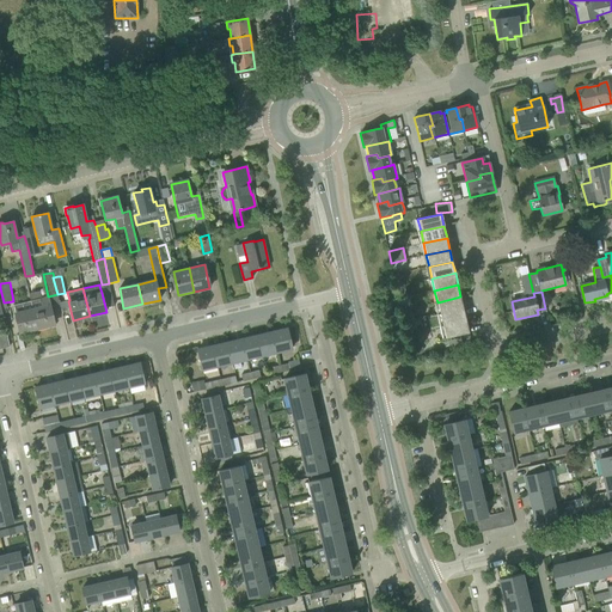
[(464,308),(460,297),(438,303),(440,314),(464,308)]
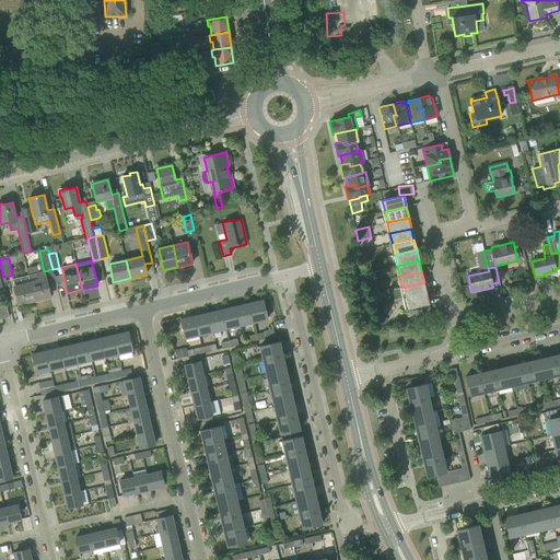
[(50,296),(47,287),(46,280),(44,272),(28,276),(34,302),(42,300),(42,299),(50,296)]
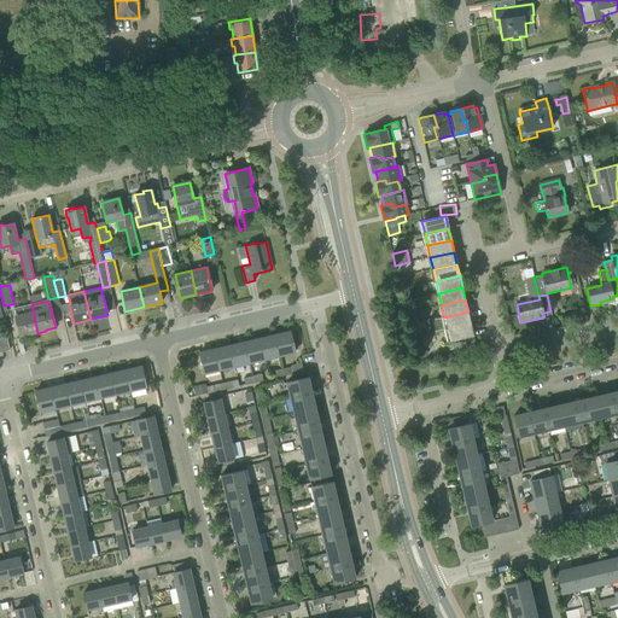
[(38,333),(31,304),(15,308),(16,316),(21,336),(29,333),(29,334),(38,333)]
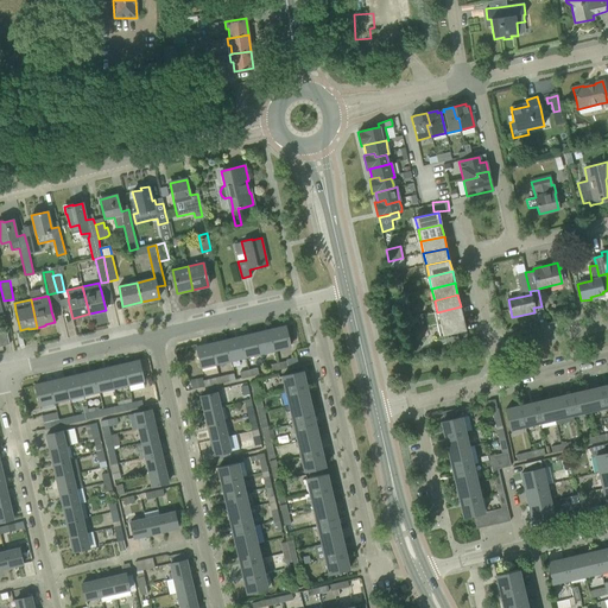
[(463,318),(461,306),(437,312),(439,324),(463,318)]
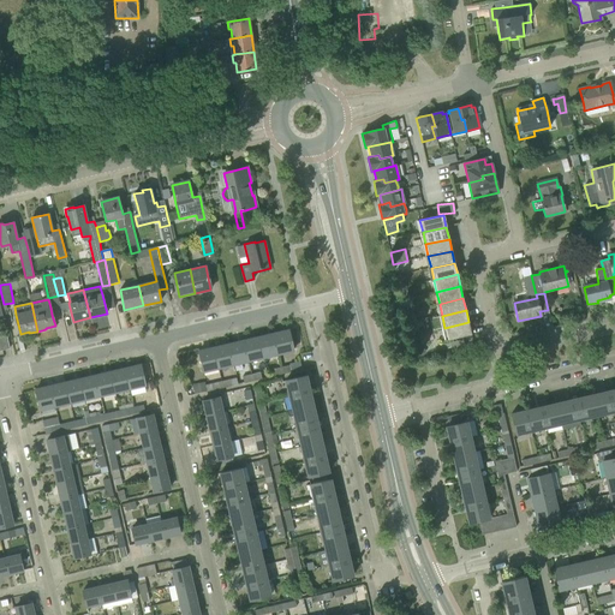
[(471,334),(469,322),(445,328),(448,340),(471,334)]
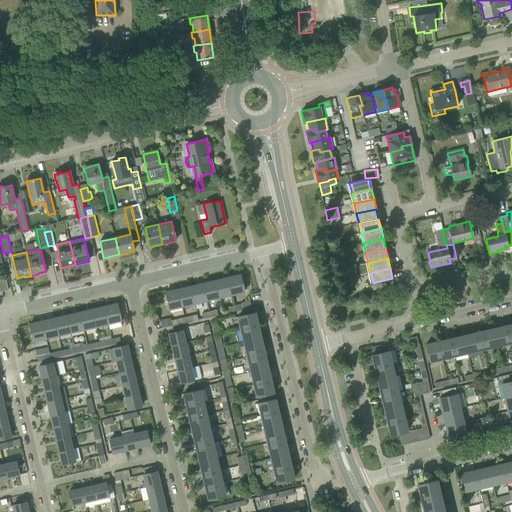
[(240,275),(228,278),(231,295),(244,292),(240,275)]
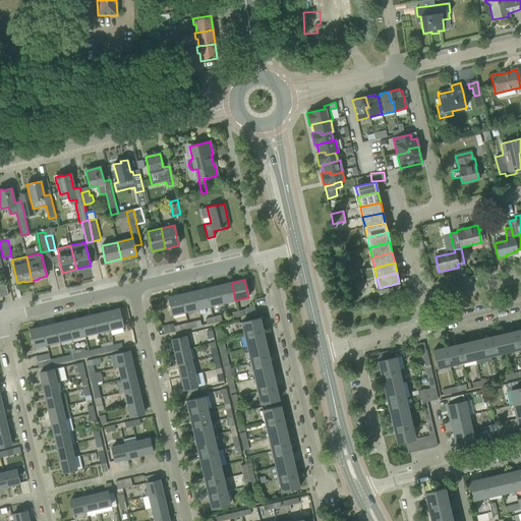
[(235,300),(232,283),(219,286),(223,302),(235,300)]
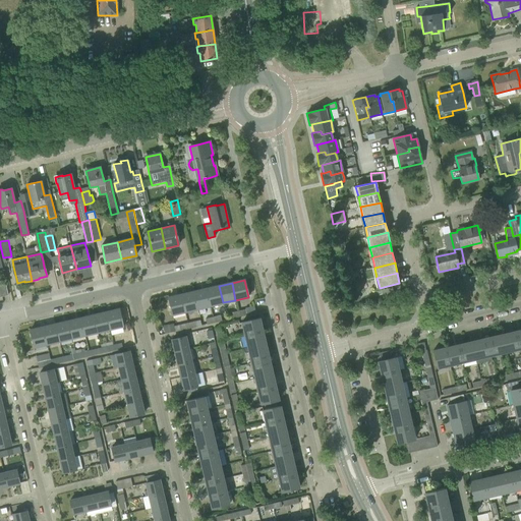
[(223,302),(219,286),(207,289),(211,305),(223,302)]
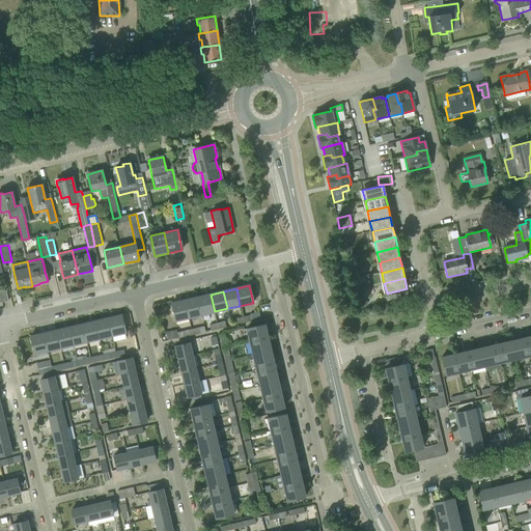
[(215,311),(211,295),(197,298),(201,314),(215,311)]
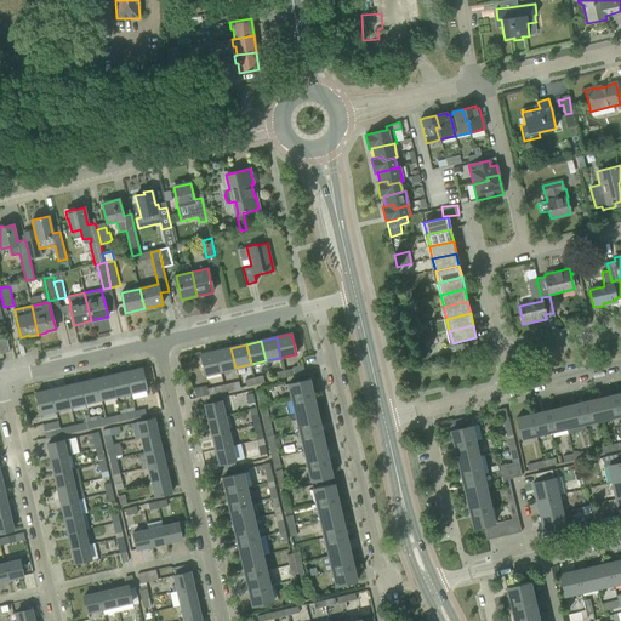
[(235,368),(231,348),(216,351),(221,371),(235,368)]
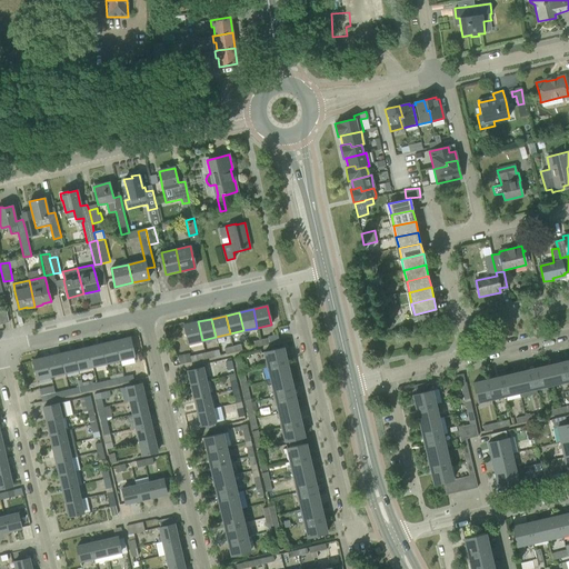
[(202,340),(198,321),(183,325),(188,343),(202,340)]
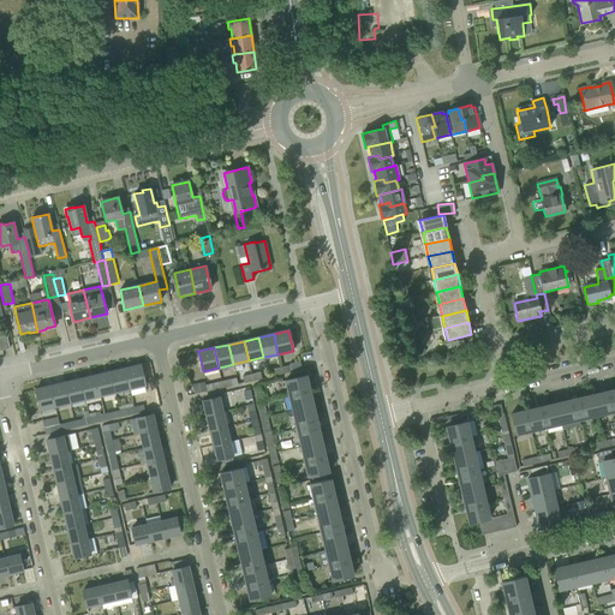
[(141,365),(125,369),(130,388),(145,384),(141,365)]
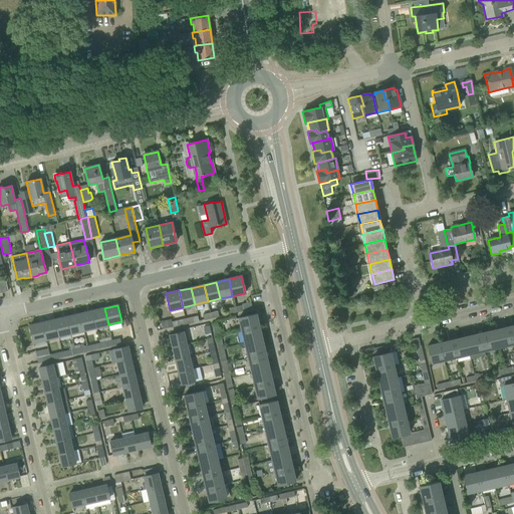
[(108,324),(104,308),(92,311),(96,327),(108,324)]
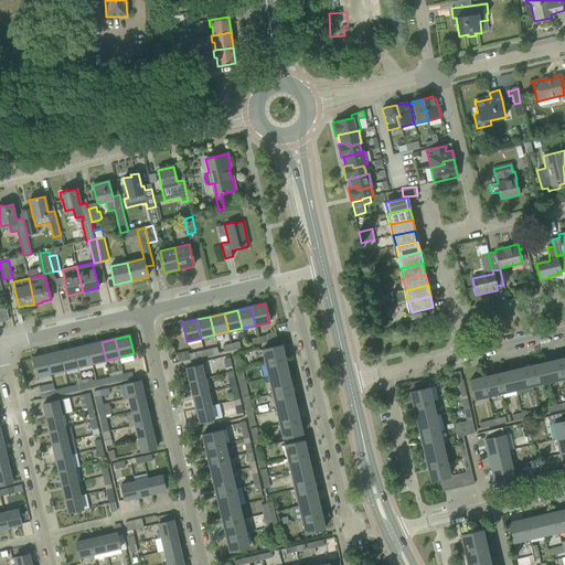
[(106,360),(102,342),(87,345),(92,363),(106,360)]
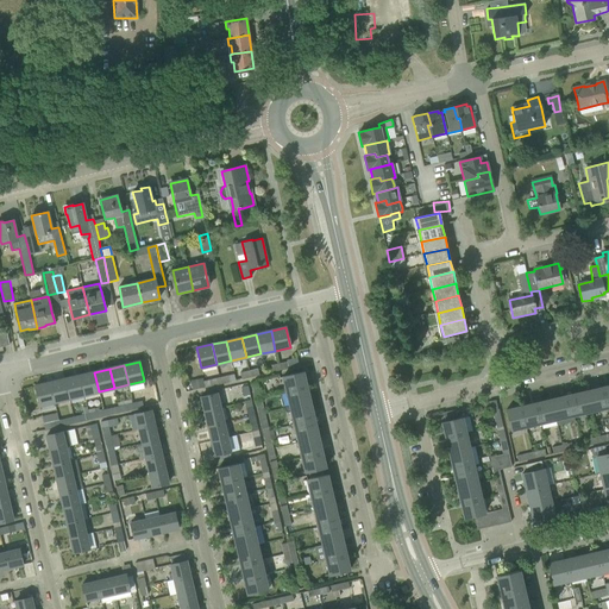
[(94,372),(80,376),(85,395),(86,400),(100,396),(99,391),(94,372)]
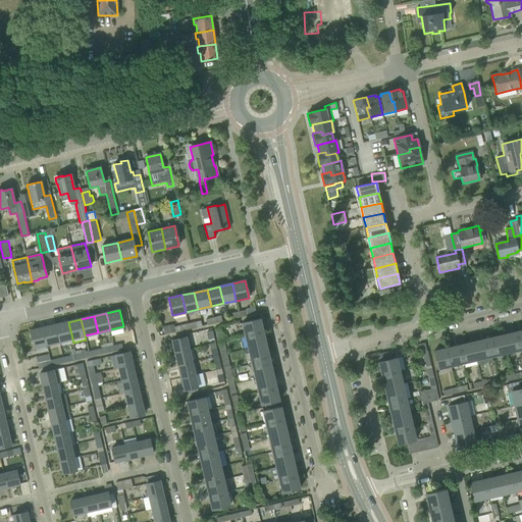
[(268,357),(266,357),(260,332),(263,331),(260,319),(243,323),(262,405),(279,401),(276,387),(273,388),(267,363),(270,363),(268,357)]
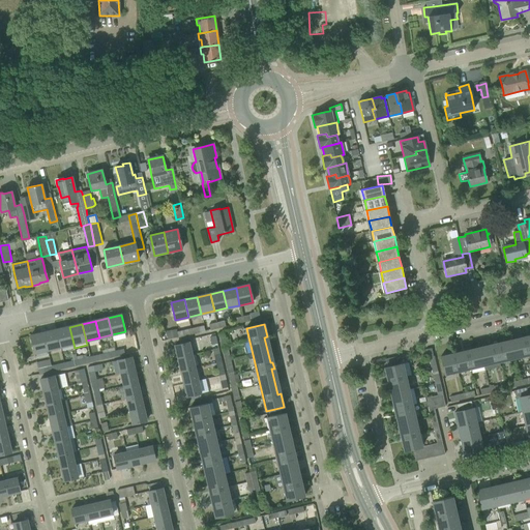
[(204,325),(199,326),(190,328),(193,334),(205,331),(204,325)]
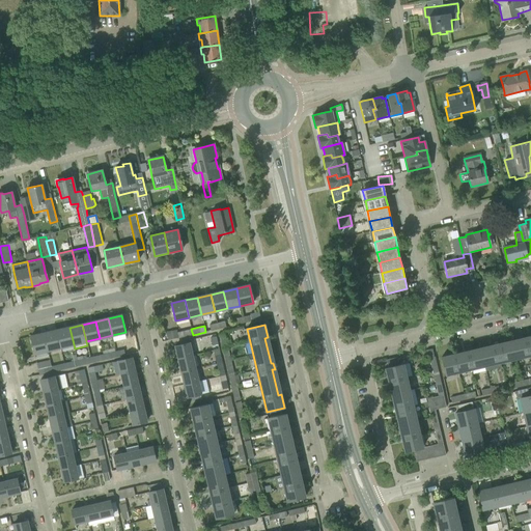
[(74,344),(70,328),(56,330),(60,347),(74,344)]
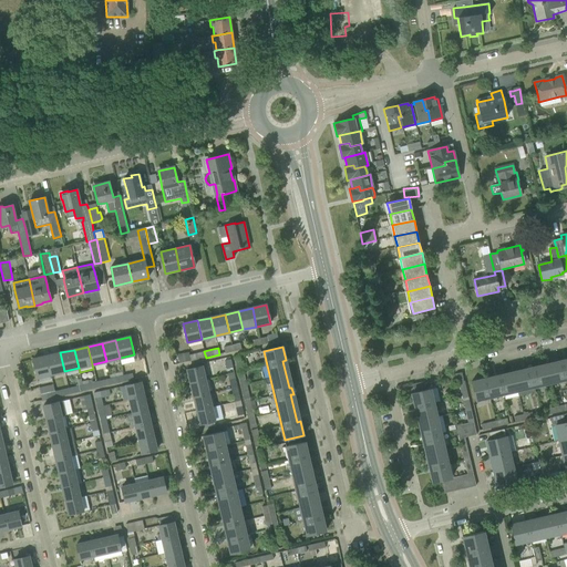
[(64,371),(60,352),(47,356),(51,374),(64,371)]
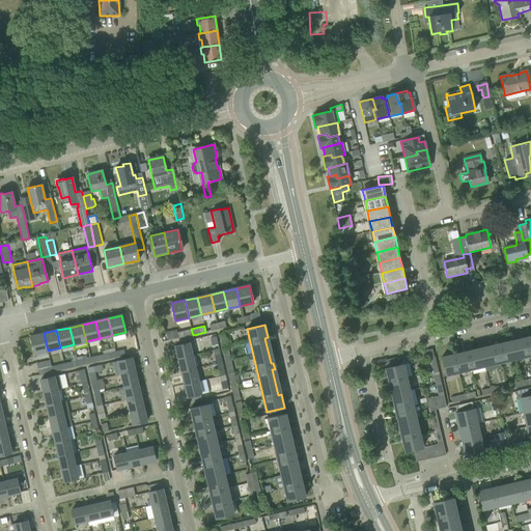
[(48,351),(44,333),(30,336),(34,354),(48,351)]
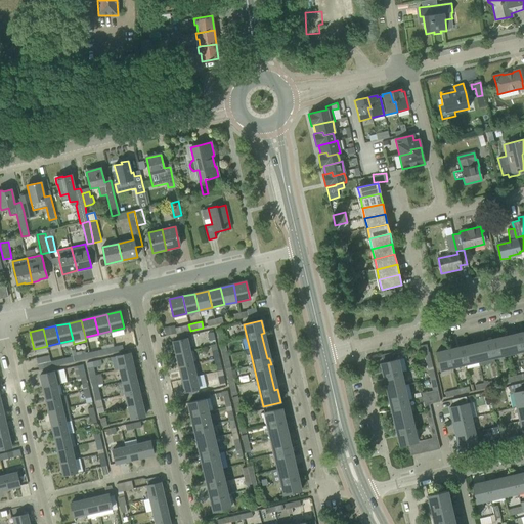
[(222,329),(216,331),(220,346),(225,344),(222,329)]
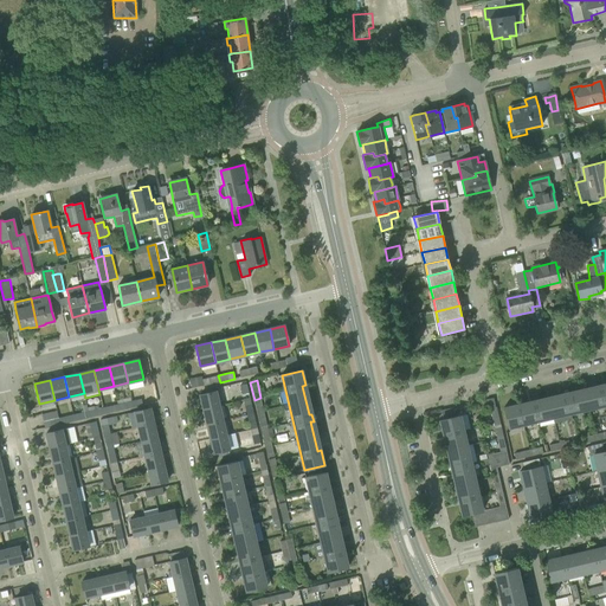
[(508,427),(604,405),(605,404),(605,386),(571,395),(569,392),(562,394),(563,397),(534,404),(520,407),(519,405),(503,407),(508,427)]
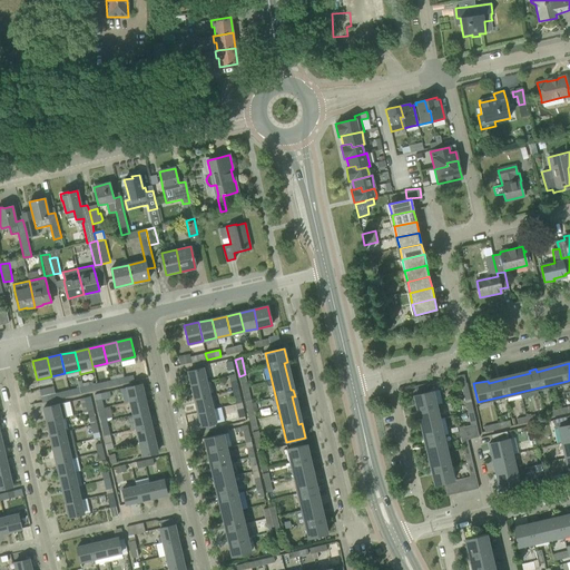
[(203,367),(199,369),(188,371),(192,385),(206,382),(203,367)]
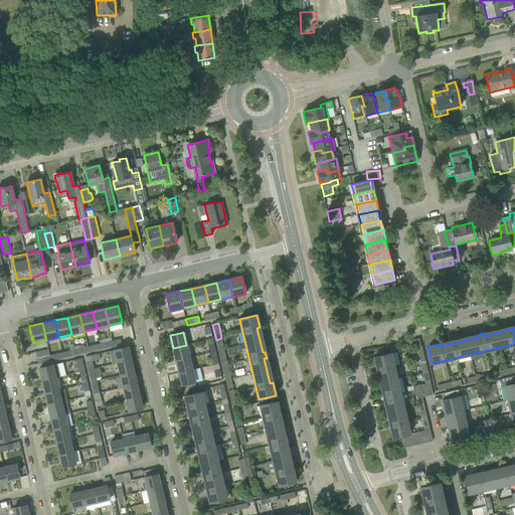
[(419,338),(413,340),(415,347),(416,347),(418,357),(419,360),(420,363),(425,361),(424,359),(423,356),(421,346),(419,338)]
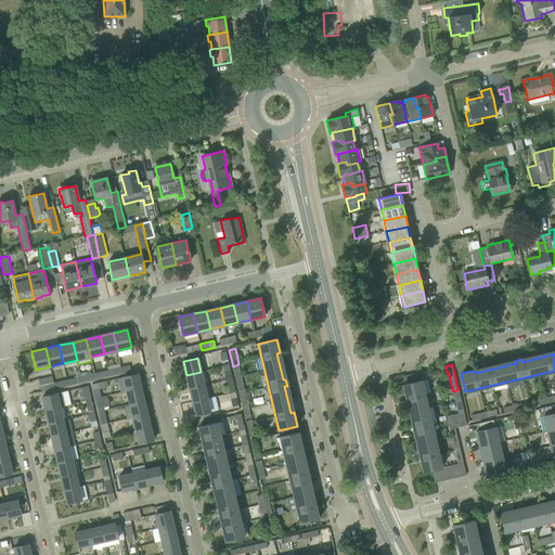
[(129,365),(113,369),(114,375),(130,371),(129,365)]
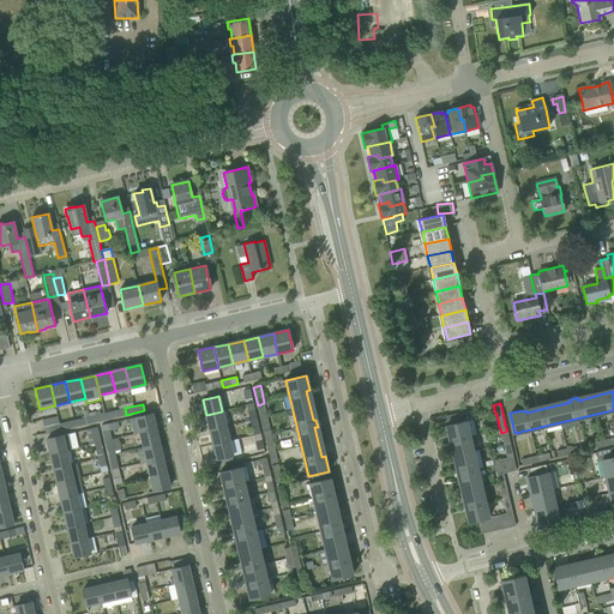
[(257,419),(254,410),(253,404),(247,405),(251,420),(257,419)]
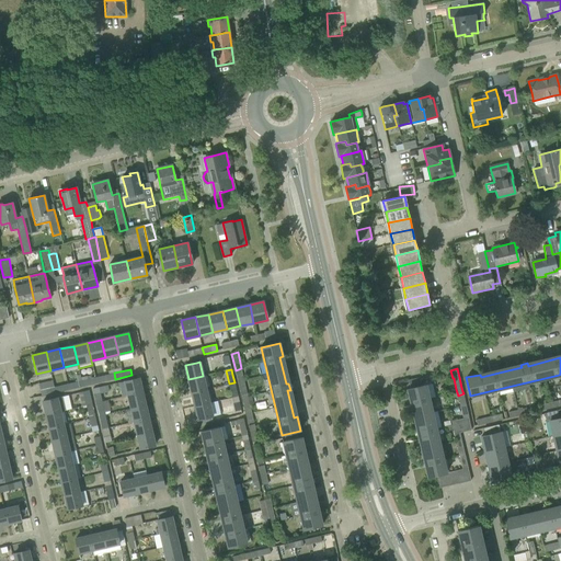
[(206,389),(203,376),(189,379),(192,392),(206,389)]
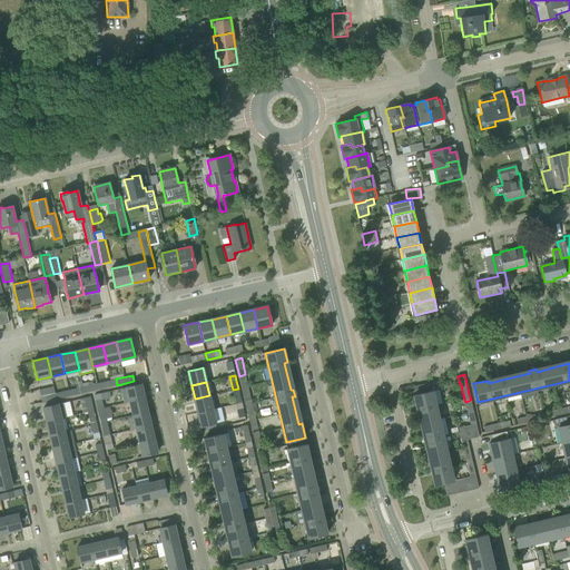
[(145,397),(141,384),(120,389),(124,403),(129,402),(145,397)]
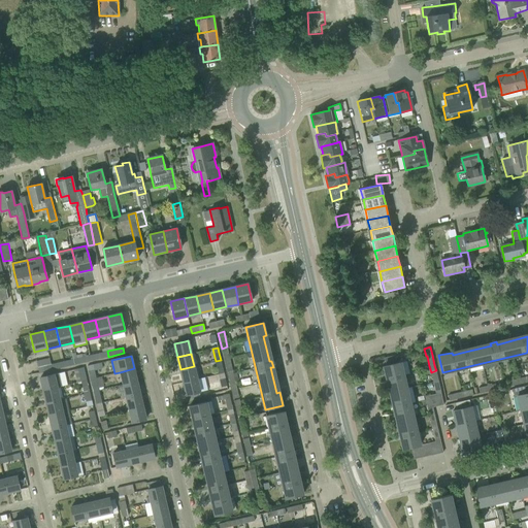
[(52,369),(50,359),(37,361),(39,372),(52,369)]
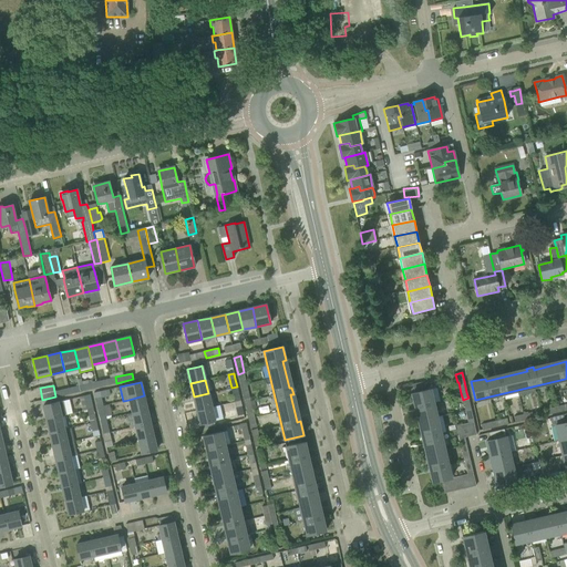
[(240,400),(237,387),(232,388),(235,402),(240,400)]
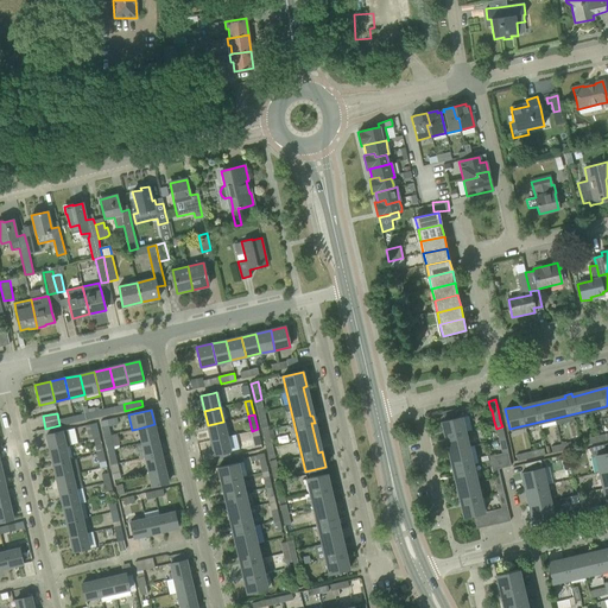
[(74,416),(58,419),(59,425),(67,424),(75,422),(74,416)]
